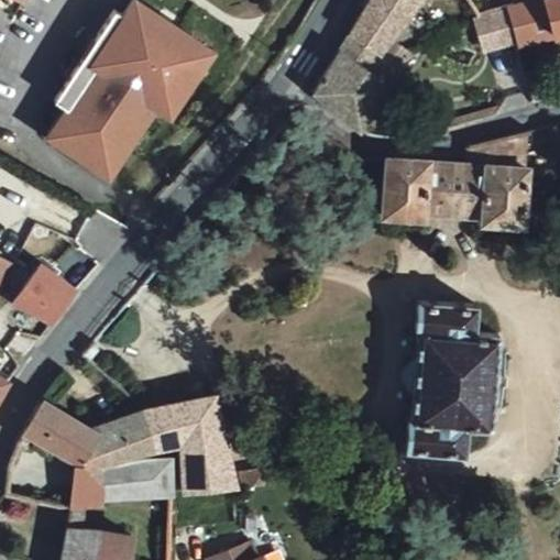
[(0,7),(15,13),(20,0),(0,0),(0,7)]
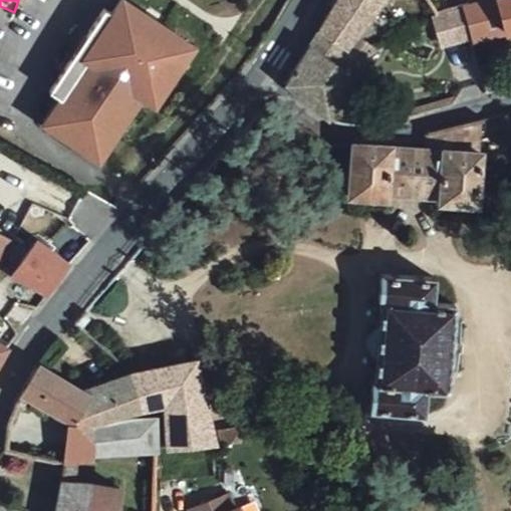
[(62,118),(54,133),(101,163),(118,137),(113,134),(122,119),(128,122),(144,98),(149,101),(161,82),(168,87),(195,46),(163,26),(159,32),(144,23),(148,16),(122,0),(112,16),(104,11),(82,46),(92,52),(87,61),(76,54),(51,94),(62,101),(54,113),(62,118)]
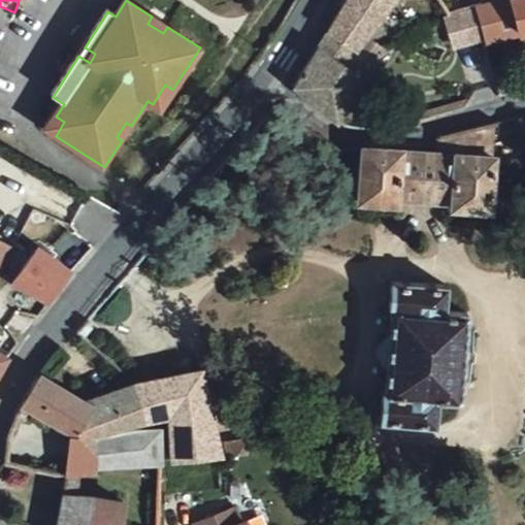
[(349,0),(340,15),(378,38),(406,0),(349,0)]
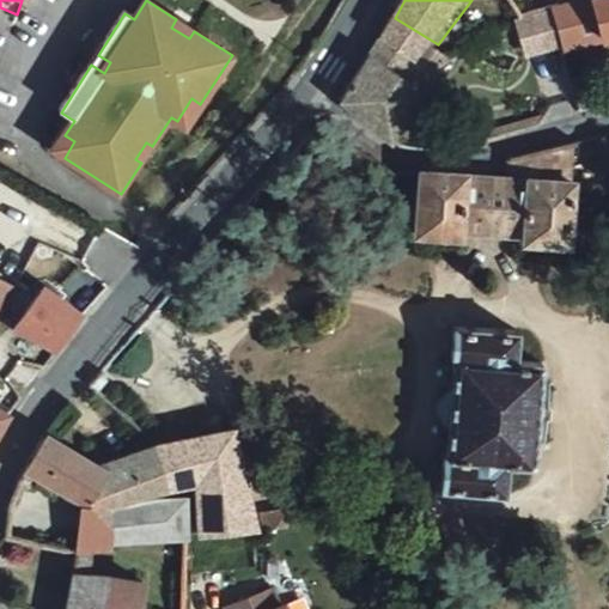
[(578,48),(608,38),(608,0),(580,0),(564,5),(578,48)]
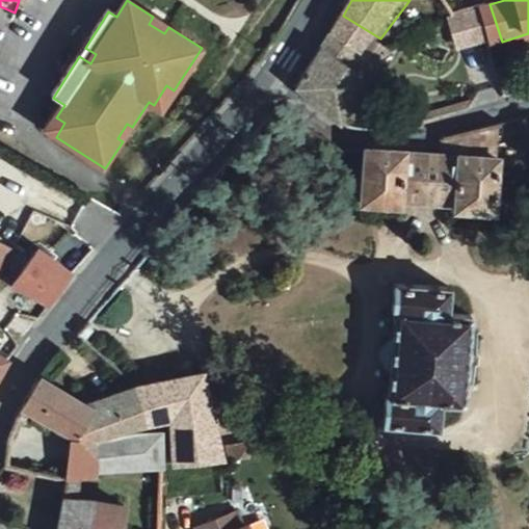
[(490,6),(460,17),(471,44),(499,34),(490,6)]
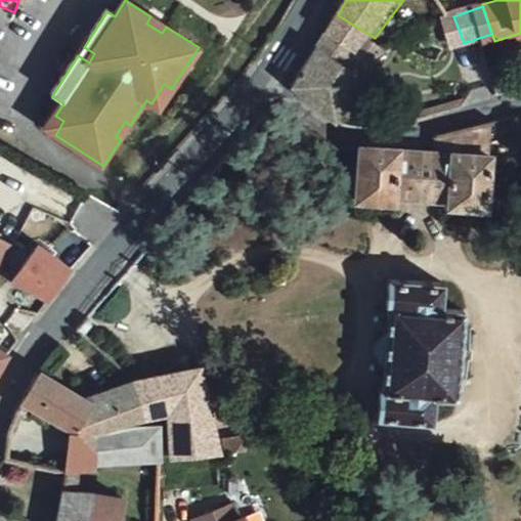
[(366,49),(375,38),(338,15),(331,27),(346,36),(366,49)]
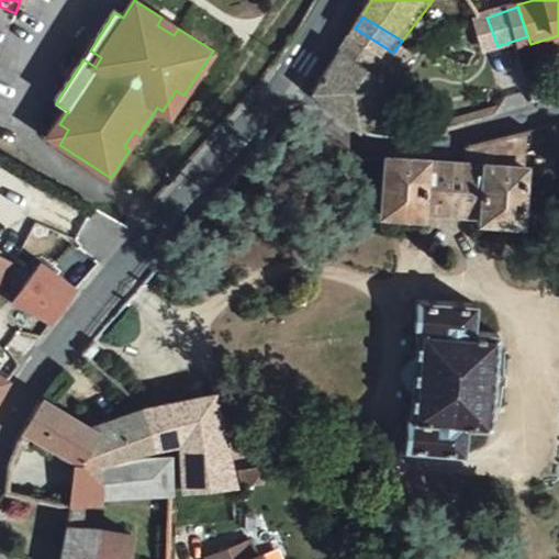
[(178,29),(161,18),(157,25),(174,35),(178,29)]
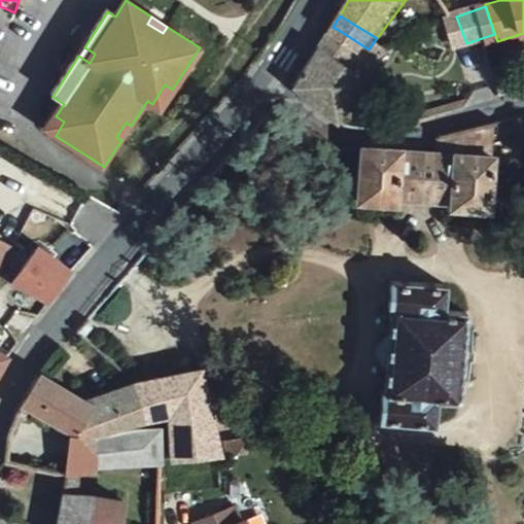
[(340,51),(348,36),(333,27),(323,41),(340,51)]
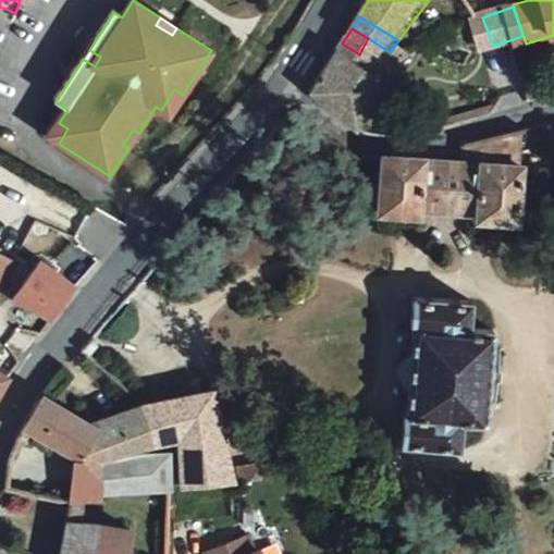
[(404,61),(394,54),(390,52),(368,38),(359,54),(342,44),(314,93),(366,127),(406,62),(404,61)]
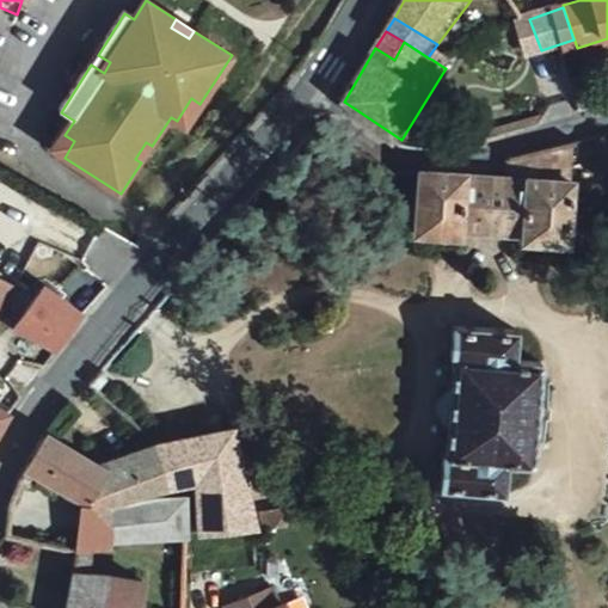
[(428,57),(433,60),(443,67),(450,51),(437,44),(428,57)]
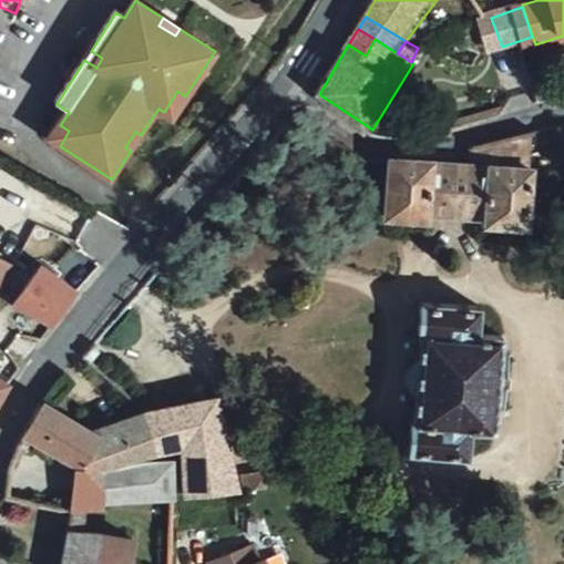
[(102,58),(91,51),(84,60),(96,68),(102,58)]
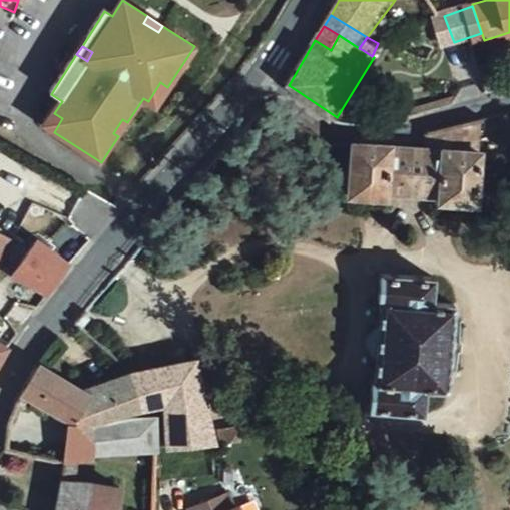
[(509,49),(490,56),(501,91),(509,87),(509,49)]
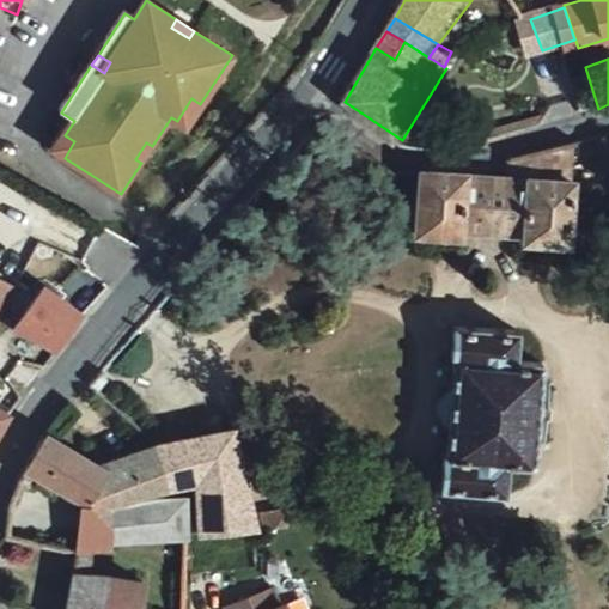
[(200,104),(192,98),(177,121),(186,127),(200,104)]
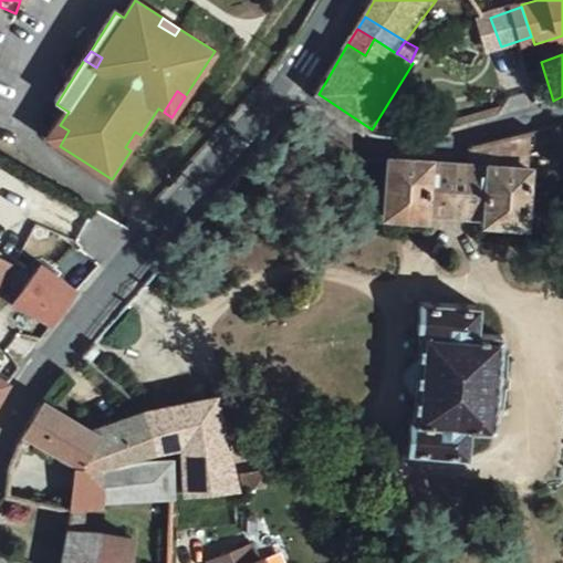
[(464,120),(448,126),(450,134),(467,128),(464,120)]
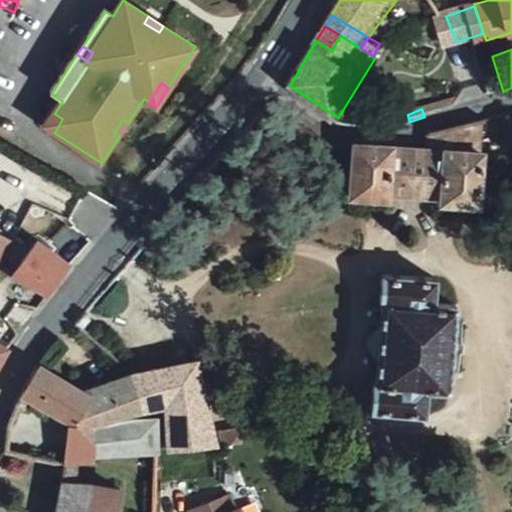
[(62,119),(54,114),(46,128),(54,133),(62,119)]
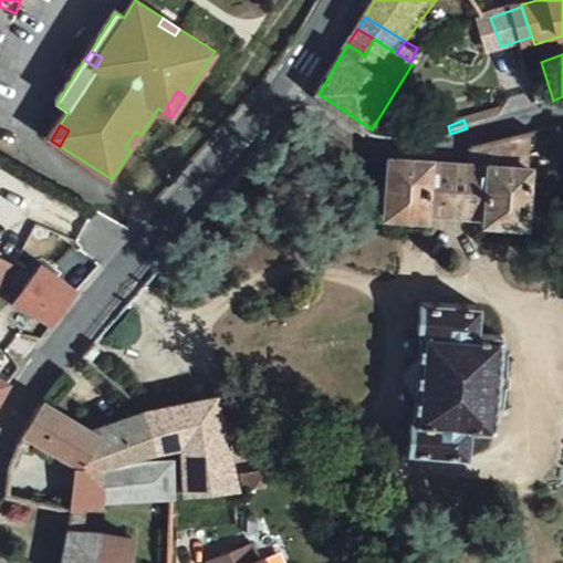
[(141,135),(135,132),(125,147),(131,150),(141,135)]
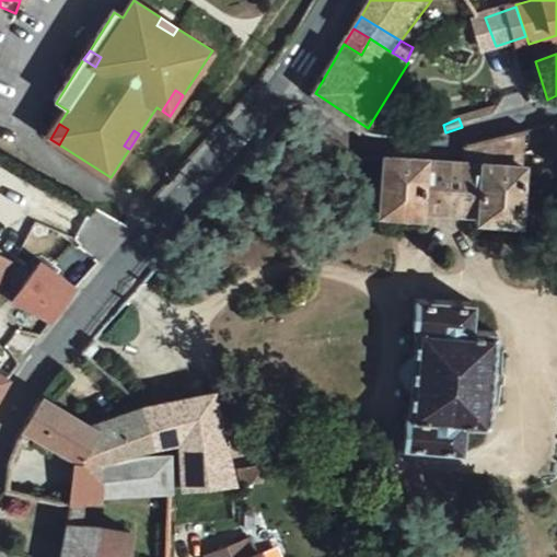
[(489,157),(531,160),(533,131),(482,146),(480,162),(489,163),(489,157)]
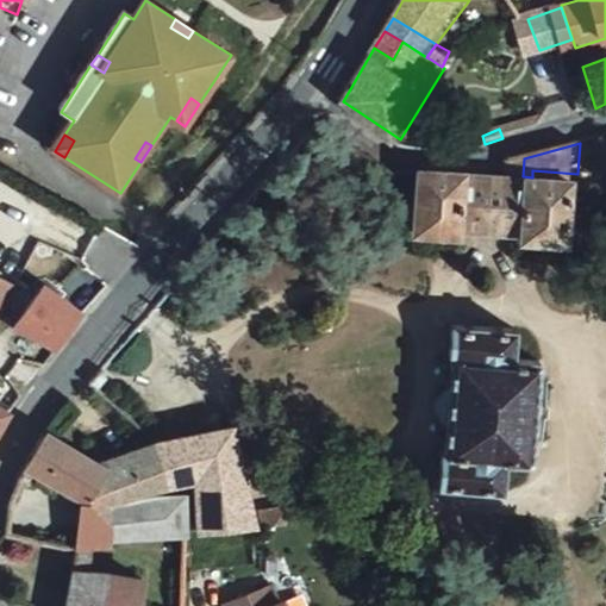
[(574,237),(578,174),(532,170),(532,177),(523,176),(474,174),(473,172),(423,170),(420,229),(466,231),(466,225),(529,229),(528,235),(574,237)]
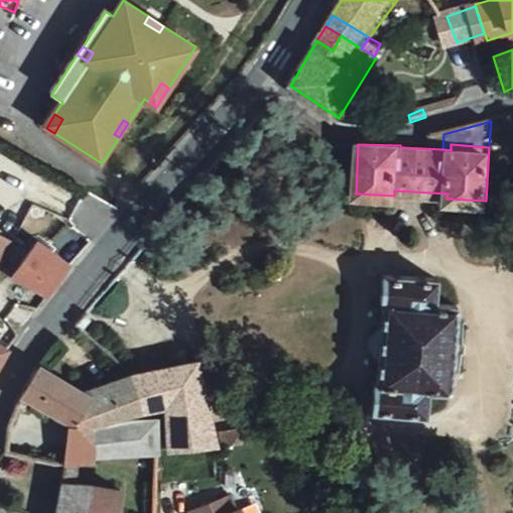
[(69,259),(81,242),(55,225),(43,243),(69,259)]
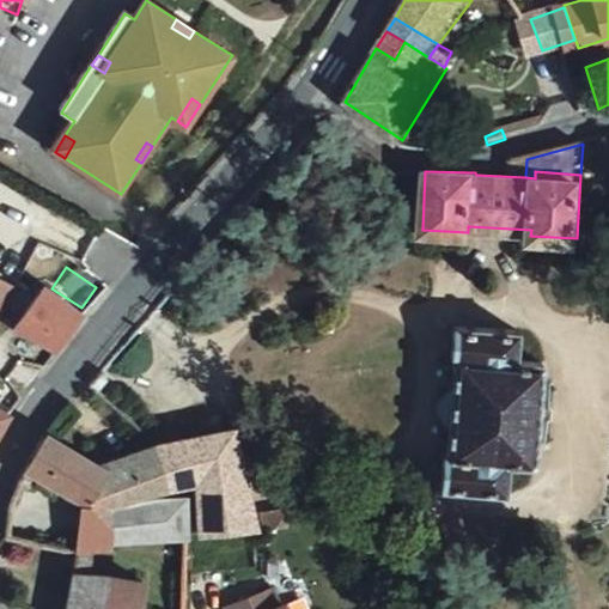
[(0,311),(12,290),(0,284),(0,311)]
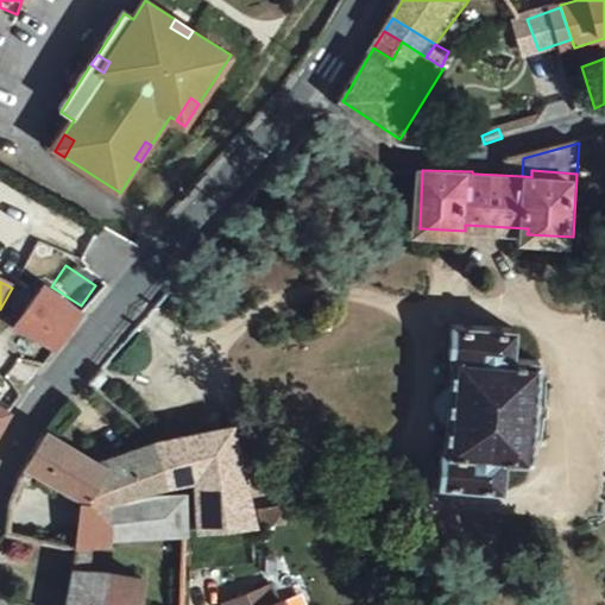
[(12,328),(54,351),(84,316),(44,285),(12,328)]
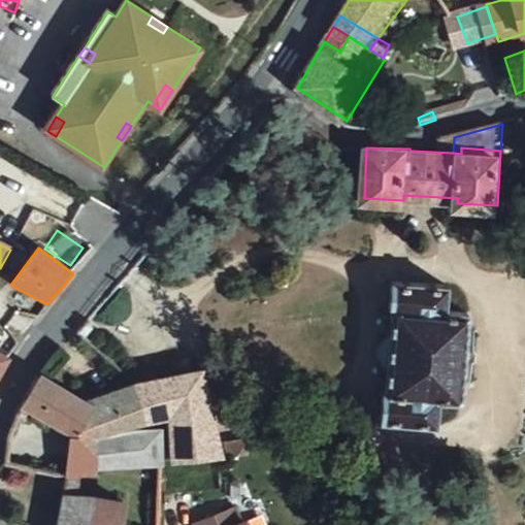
[(453,285),(398,279),(385,419),(441,425),(445,399),(464,400),(473,307),(451,305),(453,285)]
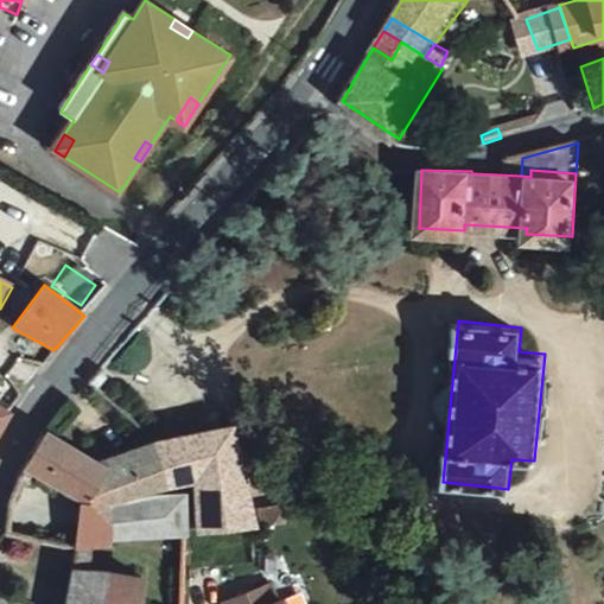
[(240,427),(190,436),(153,442),(166,484),(194,481),(198,536),(253,532),(259,532),(240,427)]
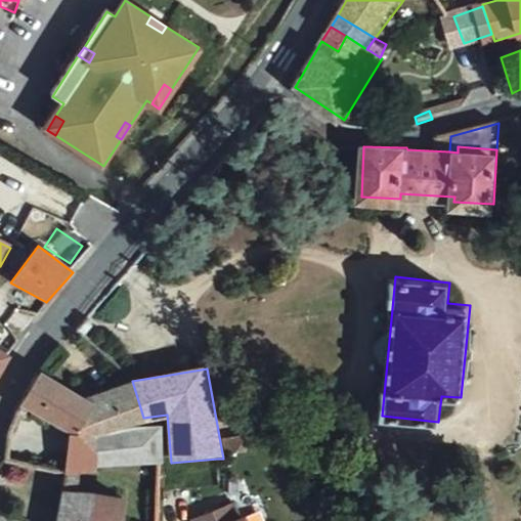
[(60,441),(90,434),(143,418),(132,381),(79,399),(40,374),(20,404),(60,441)]
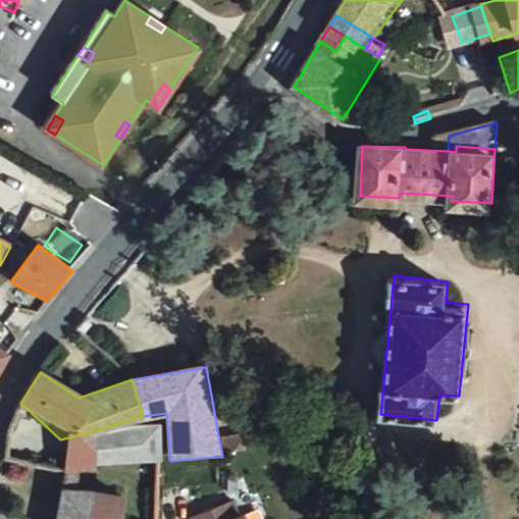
[(98,466),(141,463),(159,462),(156,426),(139,425),(91,435),(92,464),(98,466)]
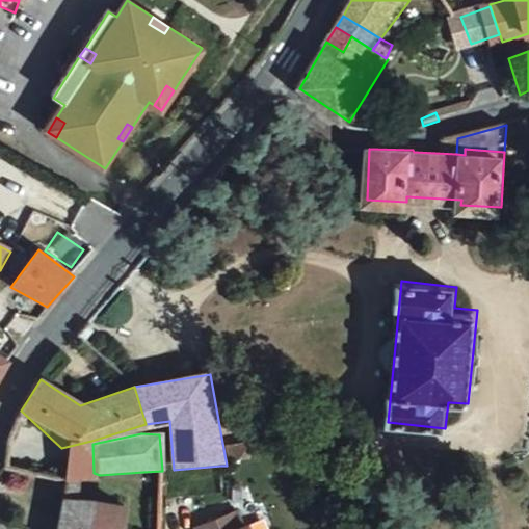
[(93,444),(93,443),(91,441),(61,448),(61,480),(94,478),(94,473),(93,444)]
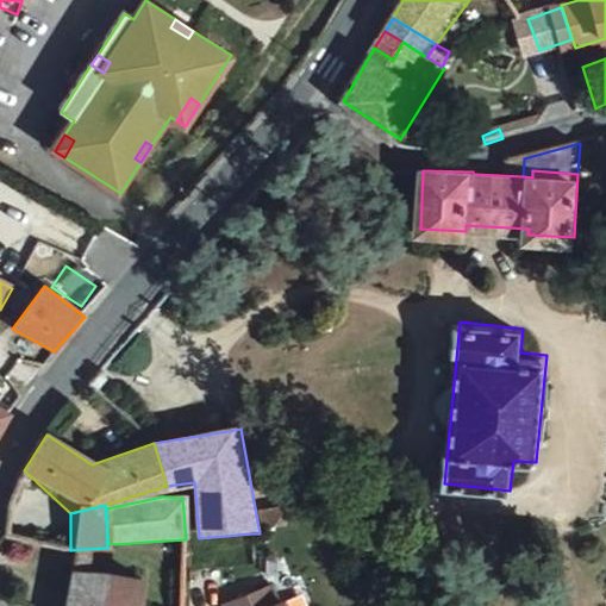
[(269,532),(289,531),(288,517),(269,518),(269,532)]
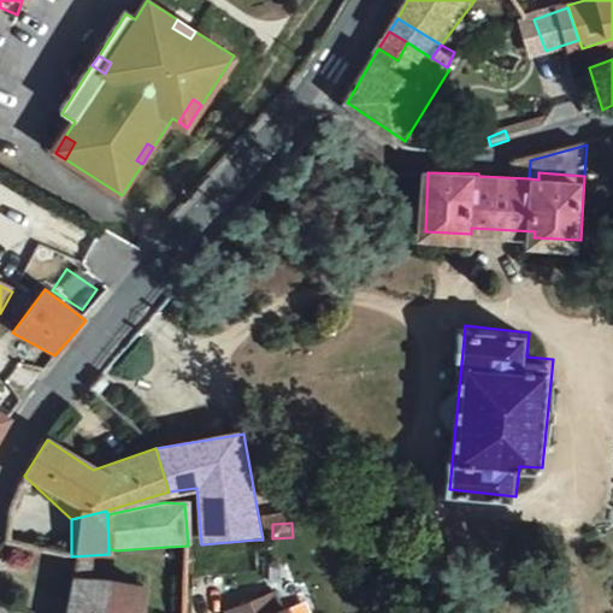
[(188,546),(166,547),(164,590),(184,591),(188,546)]
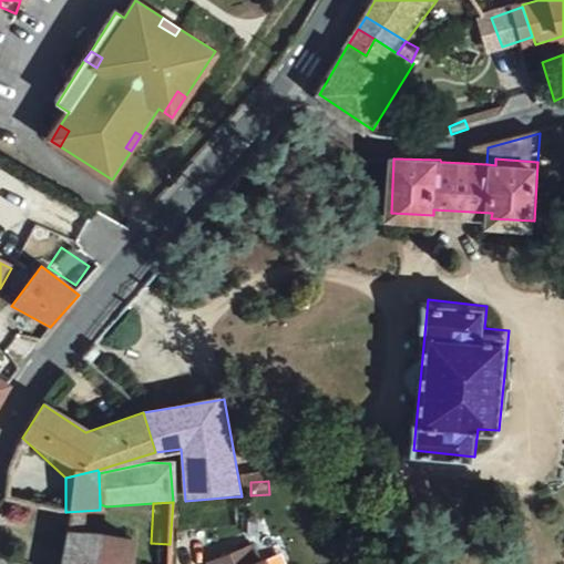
[(127,563),(131,543),(63,534),(59,563),(127,563)]
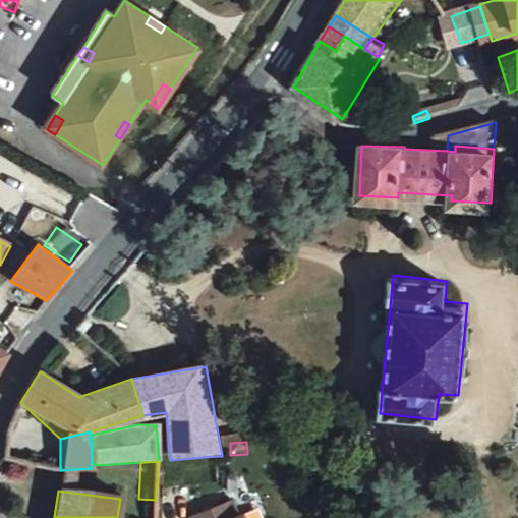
[(235,517),(231,509),(208,517),(235,517)]
